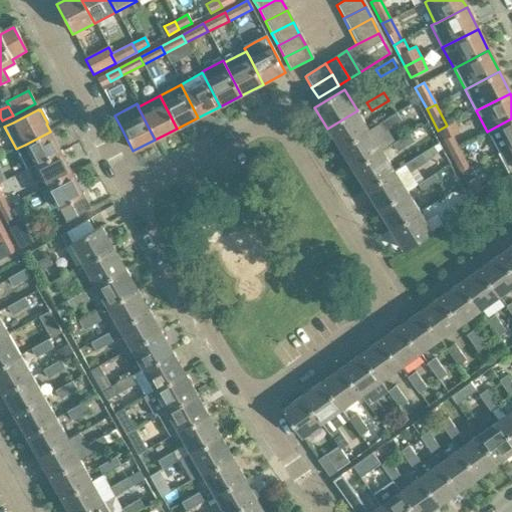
[(369,131),(357,110),(327,129),(340,149),(369,131)]
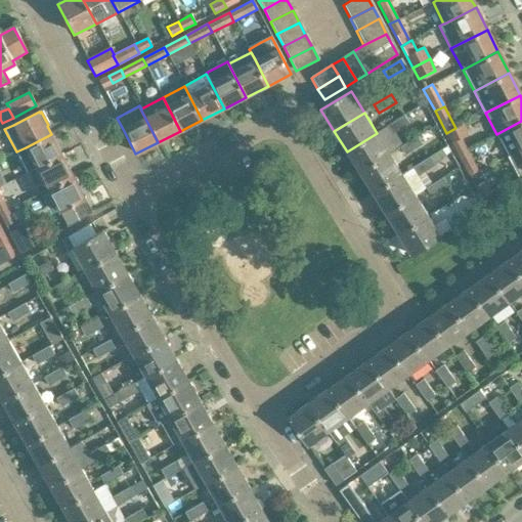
[(391,134),(409,124),(403,115),(386,125),(391,134)]
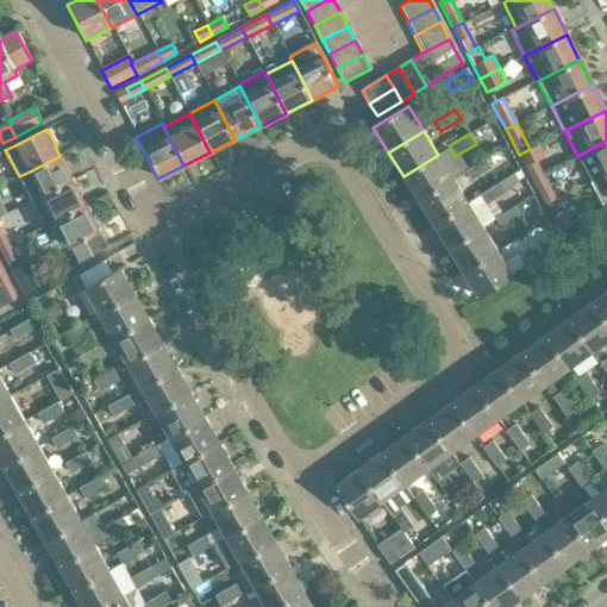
[(606,173),(606,141),(577,156),(590,181),(606,173)]
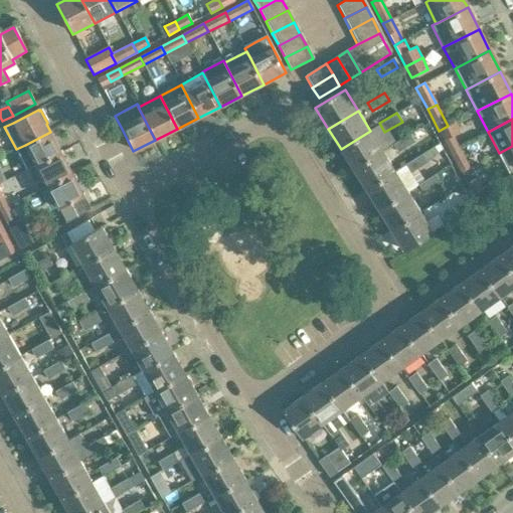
[(459,147),(453,136),(460,132),(455,122),(448,126),(439,131),(450,152),(459,147)]
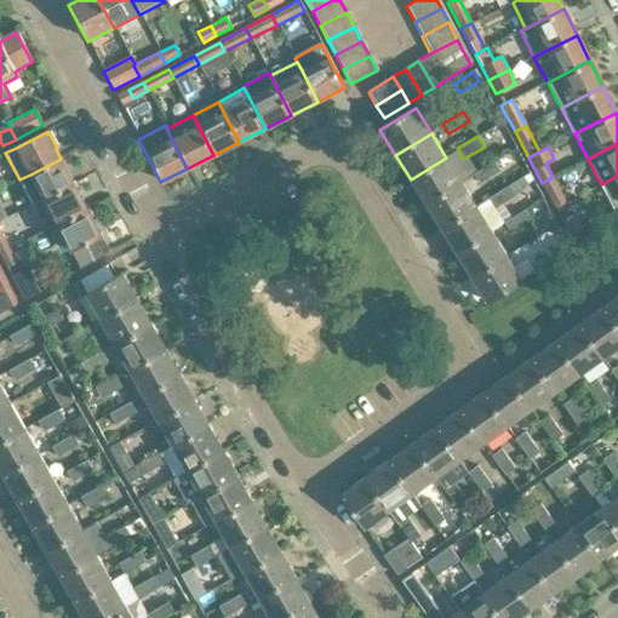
[(462,182),(446,158),(411,179),(425,205),(462,182)]
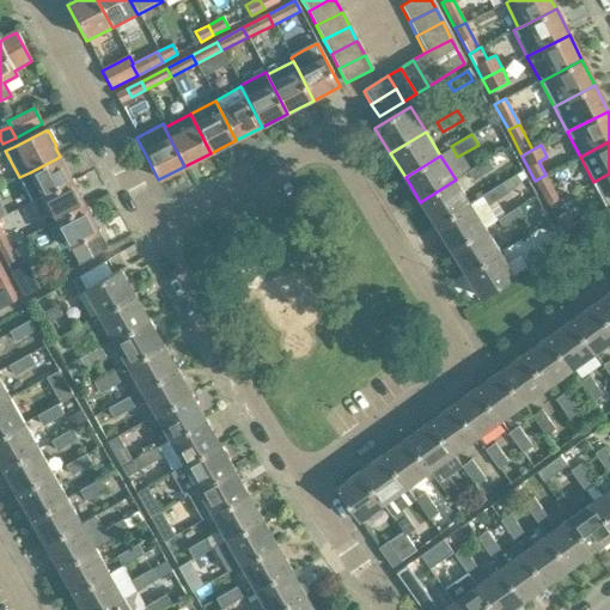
[(30,172),(19,177),(32,202),(43,197),(73,182),(60,157),(30,172)]
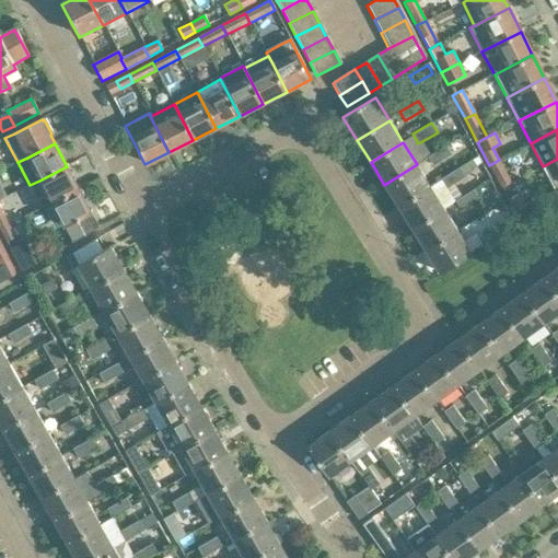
[(432,165),(451,154),(445,144),(427,157),(432,165)]
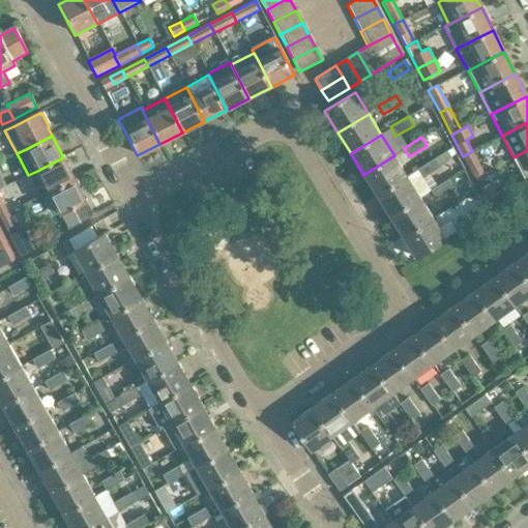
[(527,178),(527,150),(514,157),(526,180),(527,178)]
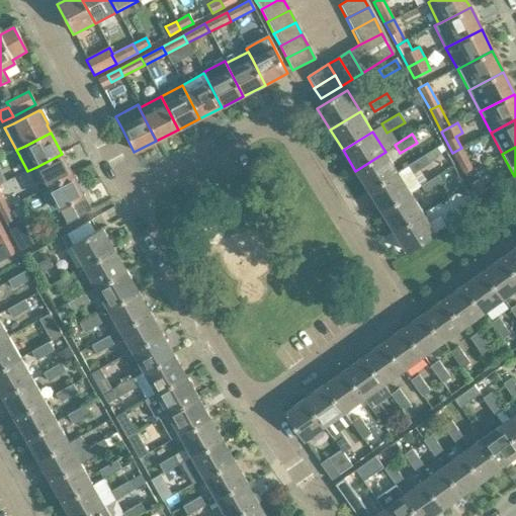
[(471,169),(461,148),(452,153),(462,173),(471,169)]
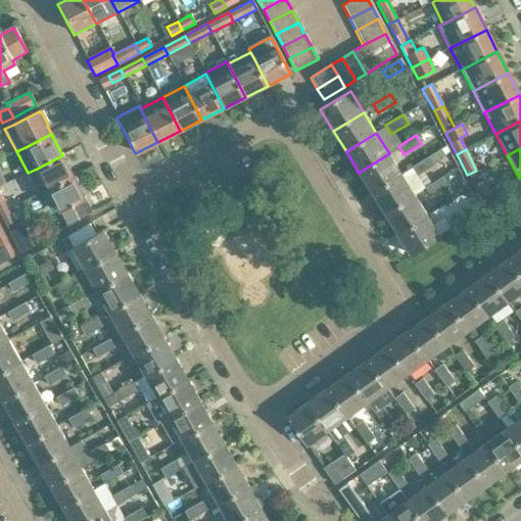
[(403,175),(389,153),(359,173),(372,193),(403,175)]
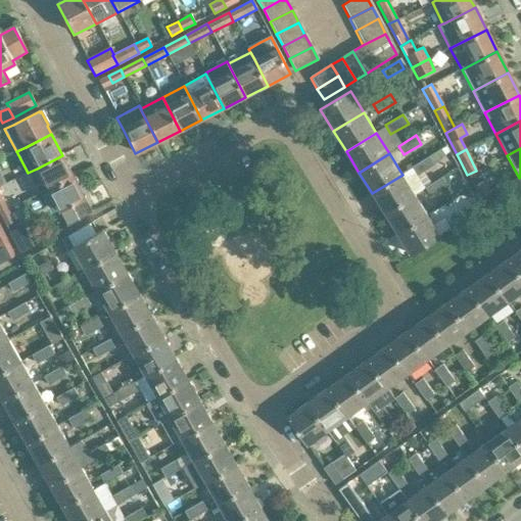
[(74,178),(62,155),(37,169),(48,190),(74,178)]
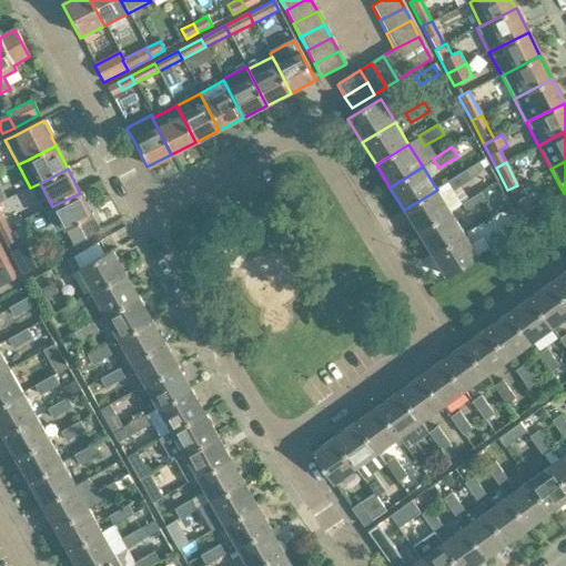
[(453,191),(472,179),(466,170),(446,182),(453,191)]
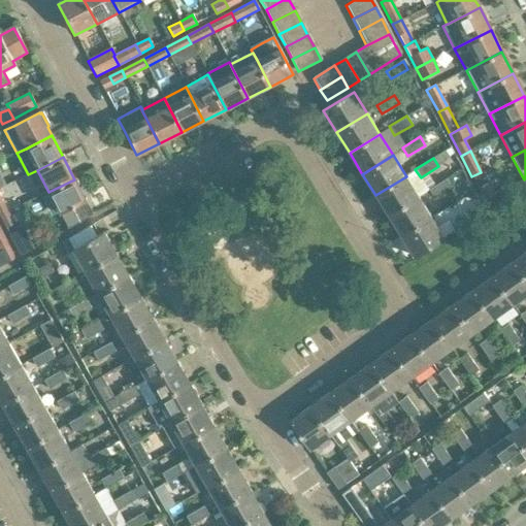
[(419,197),(406,176),(375,195),(388,216),(419,197)]
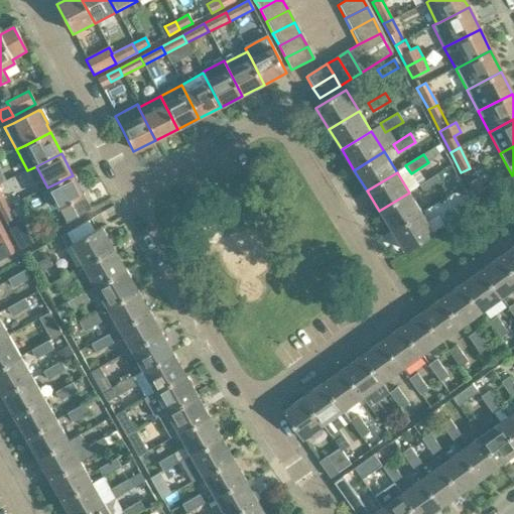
[(424,194),(441,183),(435,174),(418,184),(424,194)]
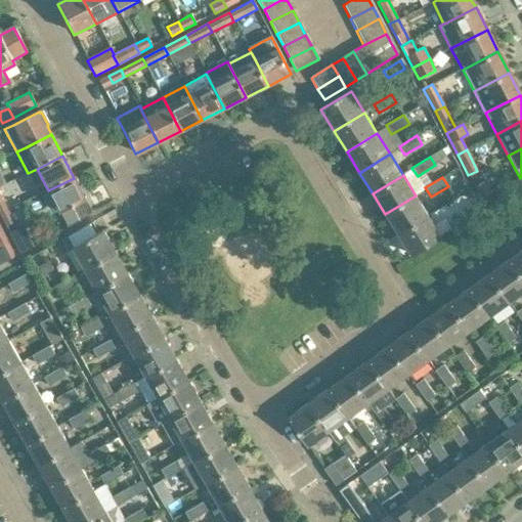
[(92,213),(74,178),(48,190),(67,226),(92,213)]
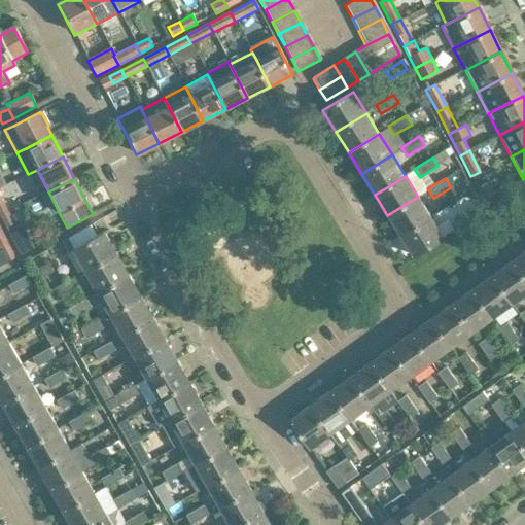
[(493,195),(486,182),(477,187),(484,200),(493,195)]
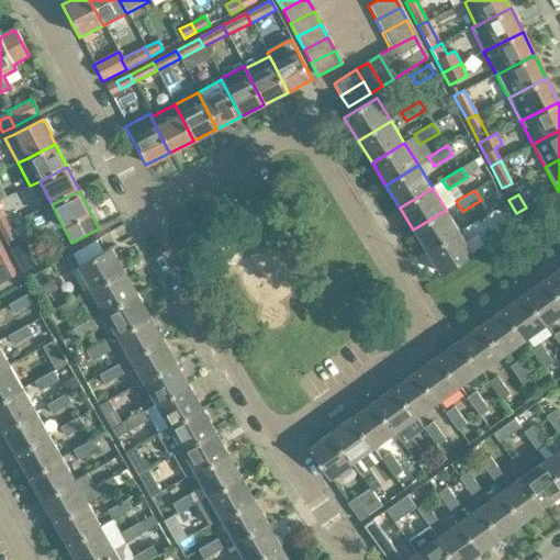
[(9,226),(0,209),(0,231),(9,226)]
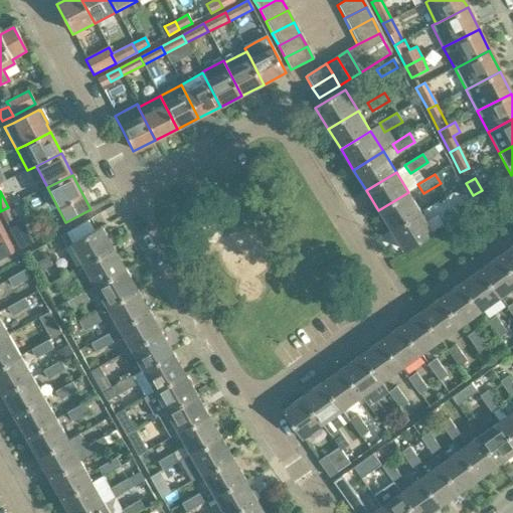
[(421,212),(408,192),(378,210),(391,231),(421,212)]
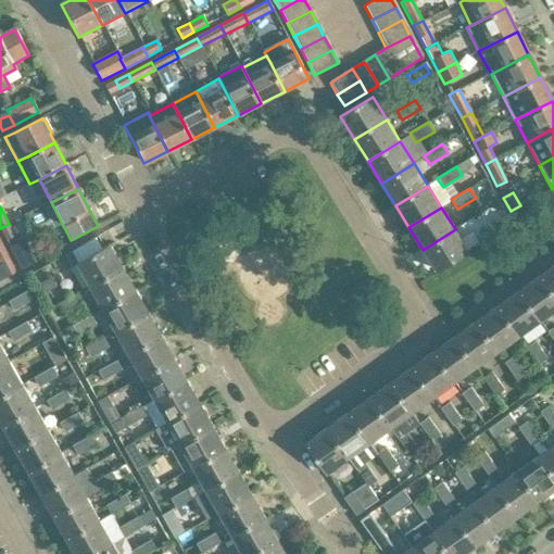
[(492,238),(511,226),(505,217),(487,229),(492,238)]
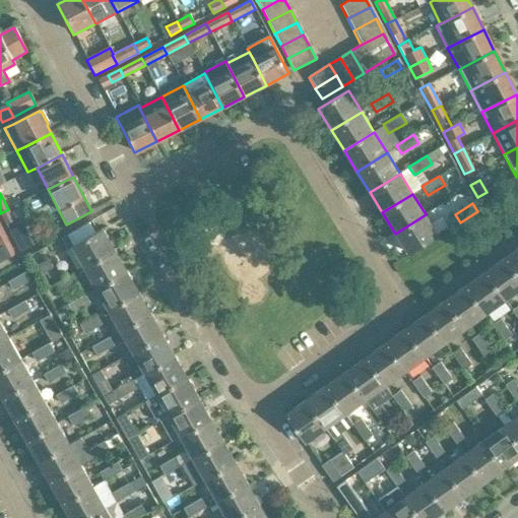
[(8,209),(0,213),(6,225),(14,221),(8,209)]
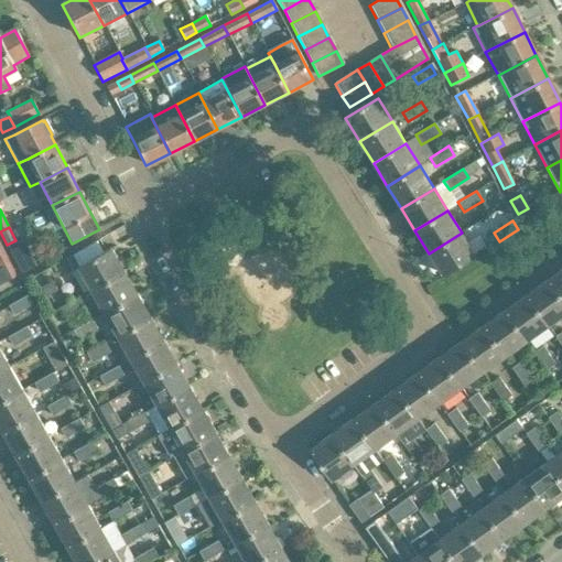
[(476,256),(462,233),(429,254),(443,276),(476,256)]
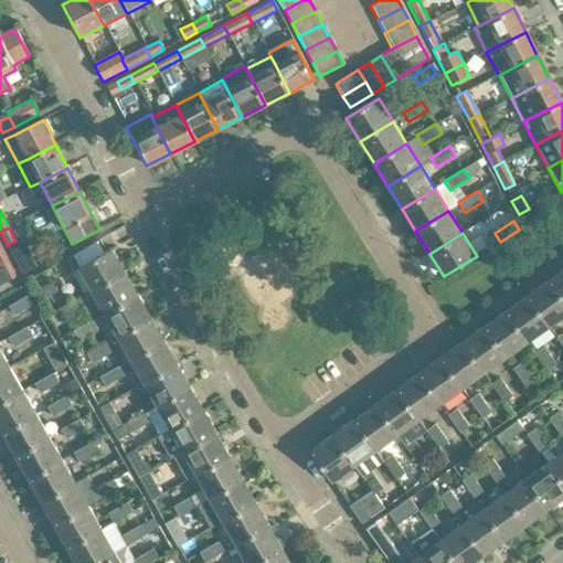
[(91,291),(124,273),(110,250),(77,268),(91,291)]
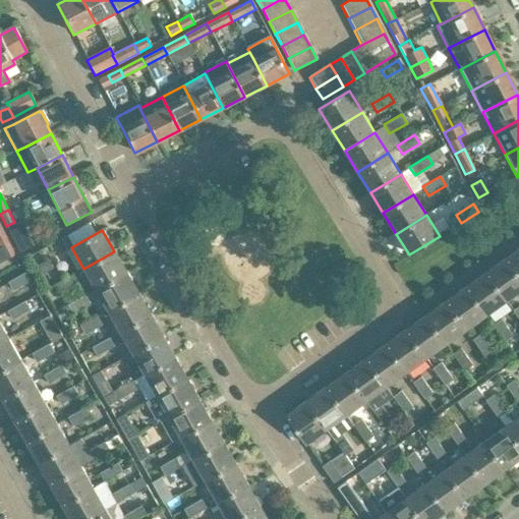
[(15,256),(6,239),(0,241),(0,253),(4,262),(5,263),(15,256)]
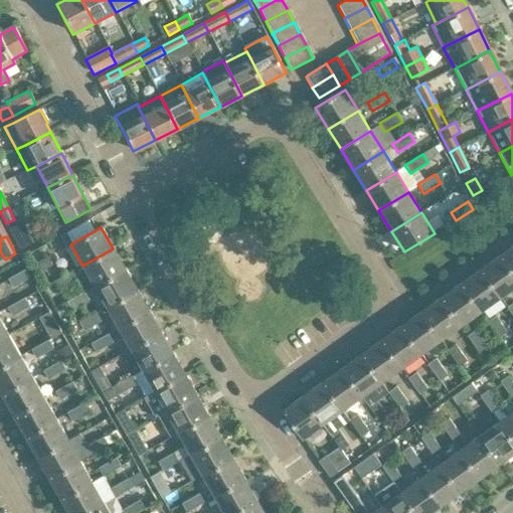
[(512,245),(498,257),(512,277),(512,245)]
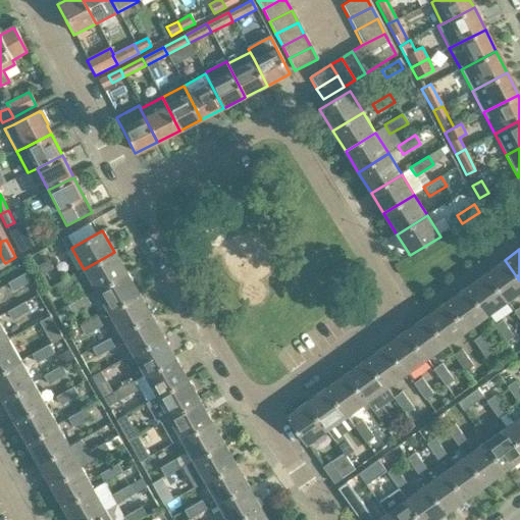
[(126,273),(114,252),(84,269),(96,291),(126,273)]
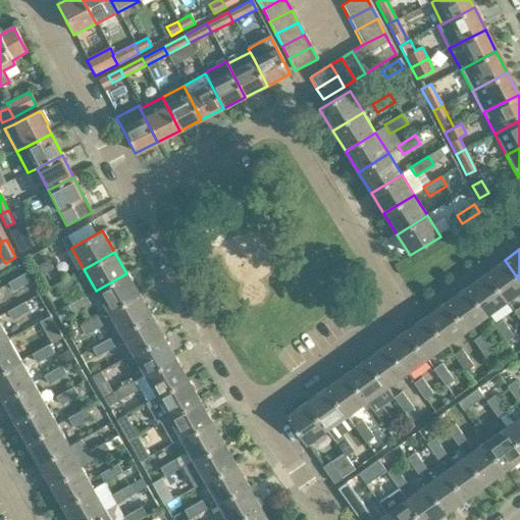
[(35,277),(52,268),(47,259),(30,269),(35,277)]
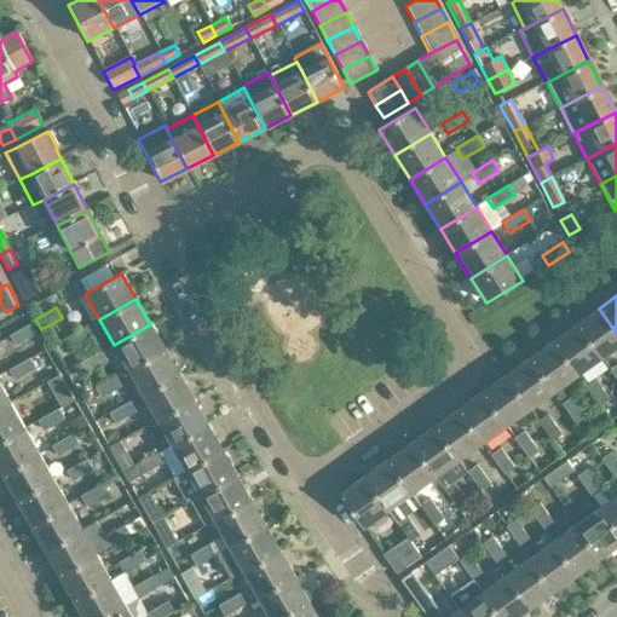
[(616,345),(616,333),(599,309),(576,326),(599,358),(616,345)]
